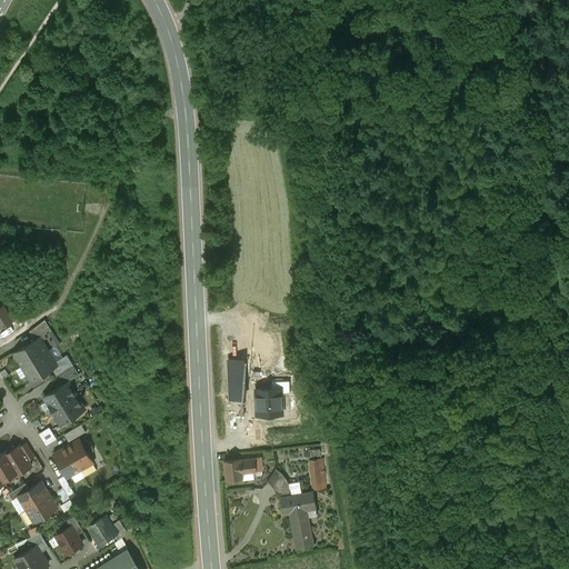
[(6,332),(18,327),(12,312),(3,316),(7,323),(2,325),(6,332)]
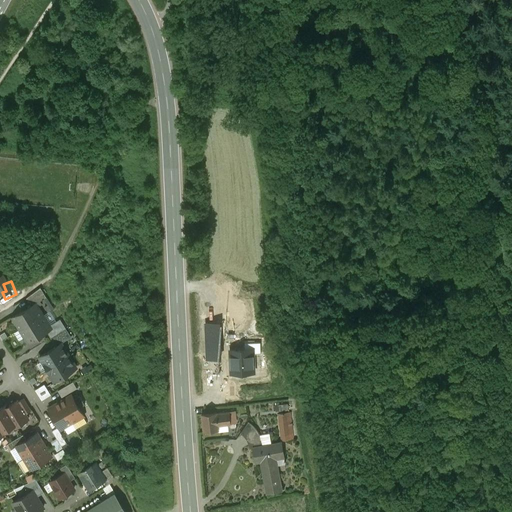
[(41,287),(26,298),(31,306),(35,303),(36,303),(47,297),(41,287)]
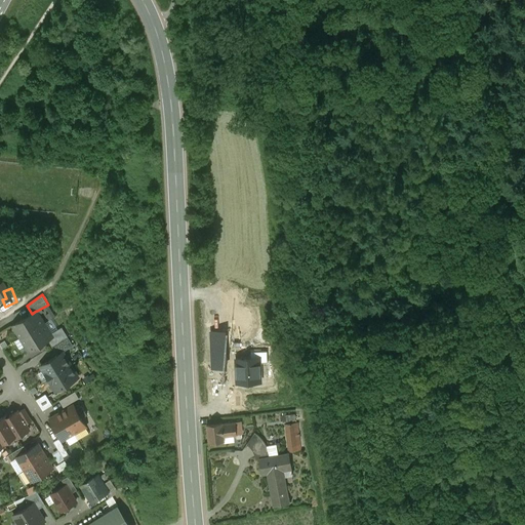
[(32,314),(13,325),(12,330),(17,331),(22,336),(21,336),(21,337),(44,323),(37,311),(36,311),(32,314)]
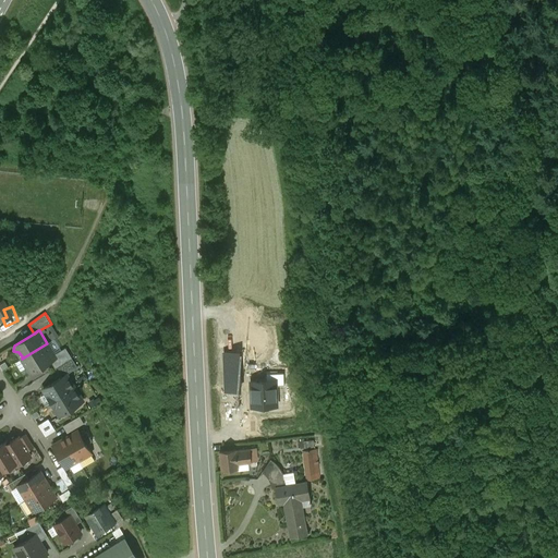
[(47,343),(22,359),(22,360),(23,359),(27,366),(26,372),(32,373),(51,361),(56,358),(53,354),(47,343)]
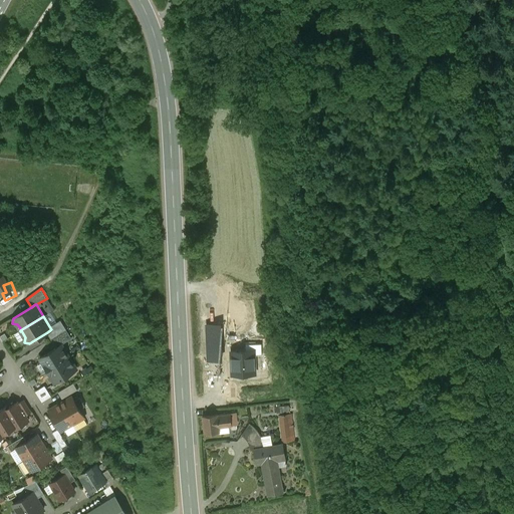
[(60,320),(49,326),(51,329),(47,332),(51,339),(66,329),(60,320)]
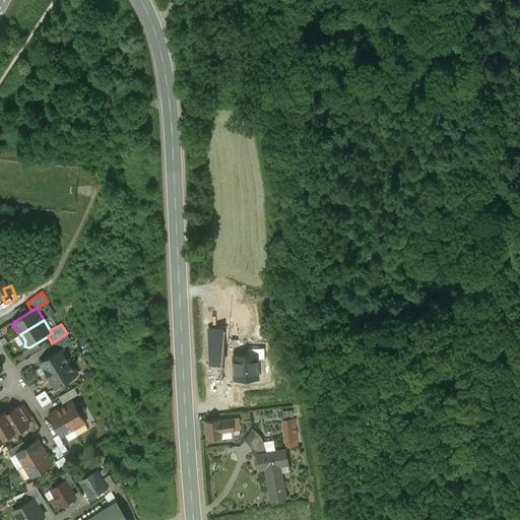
[(221,328),(208,328),(210,365),(223,364),(221,328)]
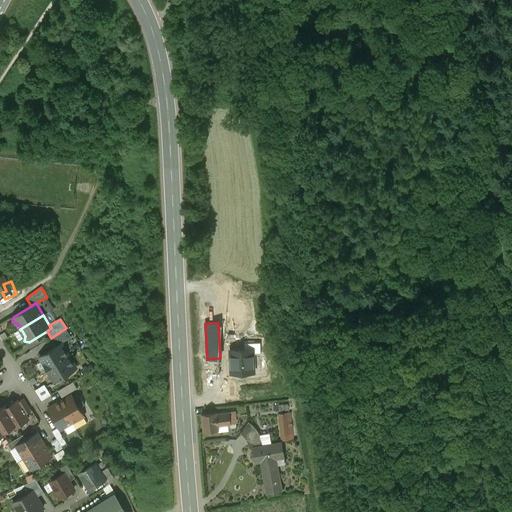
[(61,343),(40,356),(47,368),(69,355),(61,343)]
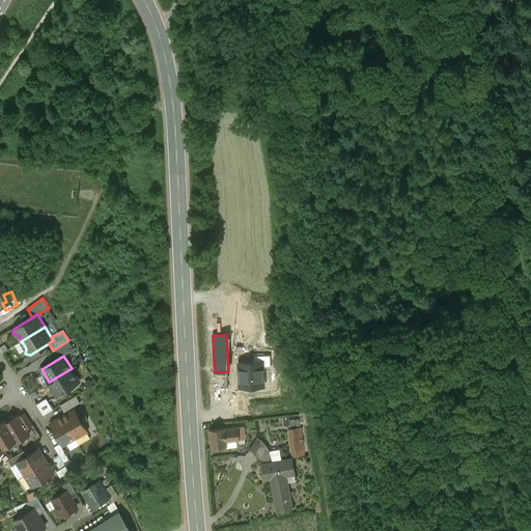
[(261,362),(239,364),(241,386),(263,385),(261,362)]
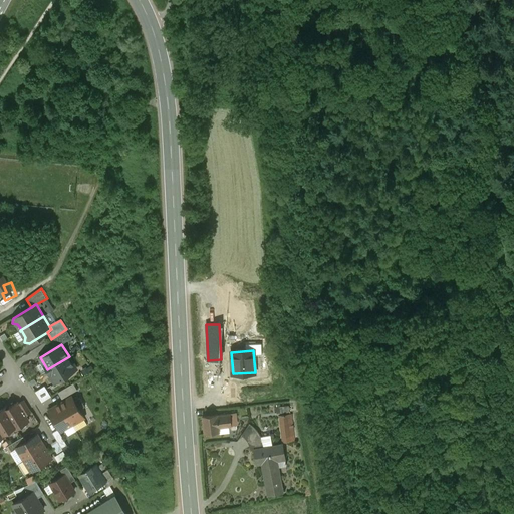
[(69,356),(47,369),(50,373),(49,374),(53,381),(55,381),(55,382),(76,369),(69,356)]
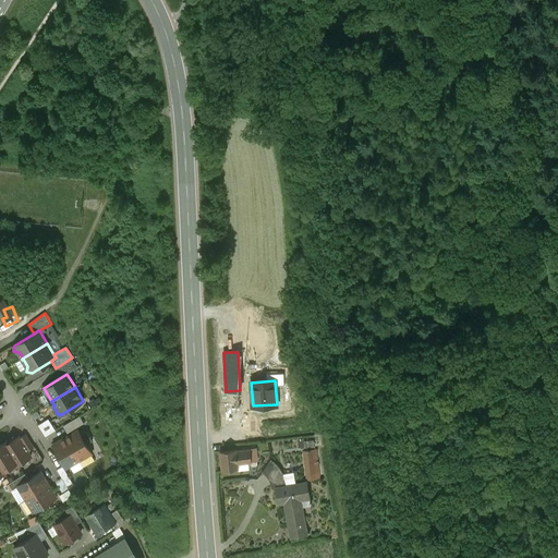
[(80,415),(63,425),(68,433),(84,423),(80,415)]
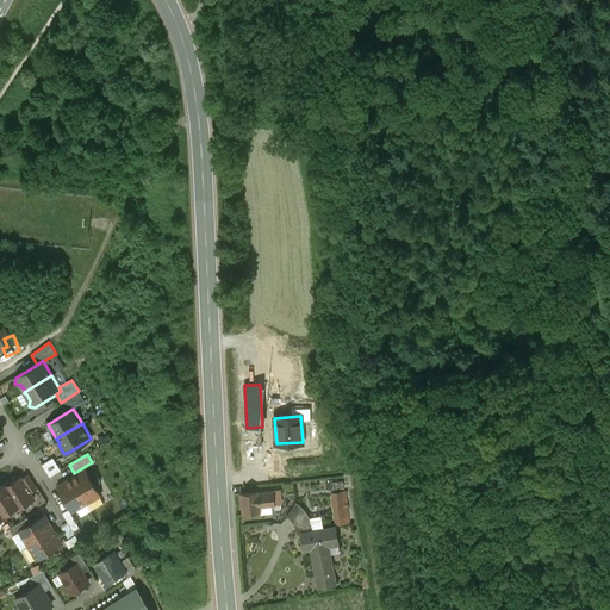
[(50,475),(62,470),(55,456),(43,462),(50,475)]
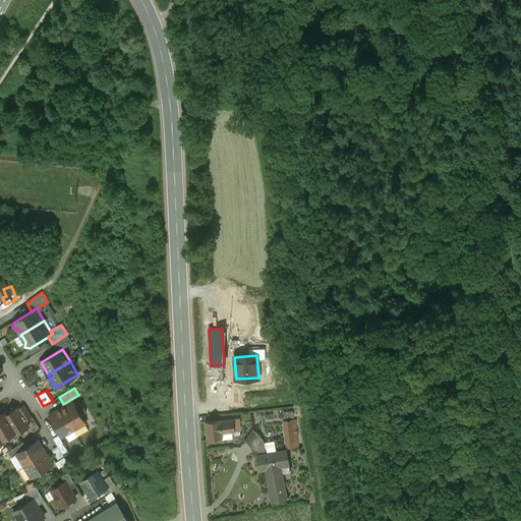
[(85,422),(73,402),(61,409),(73,429),(85,422)]
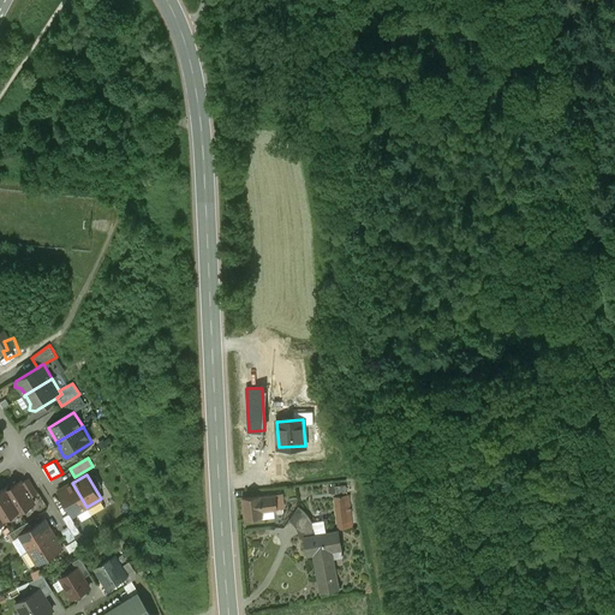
[(37,493),(29,478),(22,483),(30,496),(37,493)]
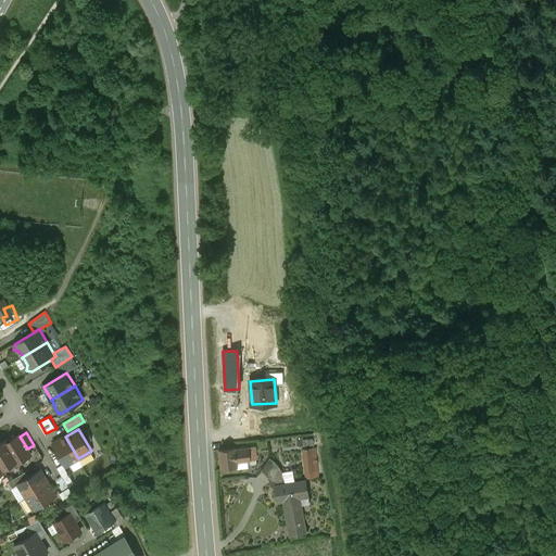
[(9,439),(0,443),(0,477),(2,478),(3,471),(5,470),(4,469),(17,460),(19,463),(32,454),(27,449),(20,437),(19,434),(10,440),(9,439)]
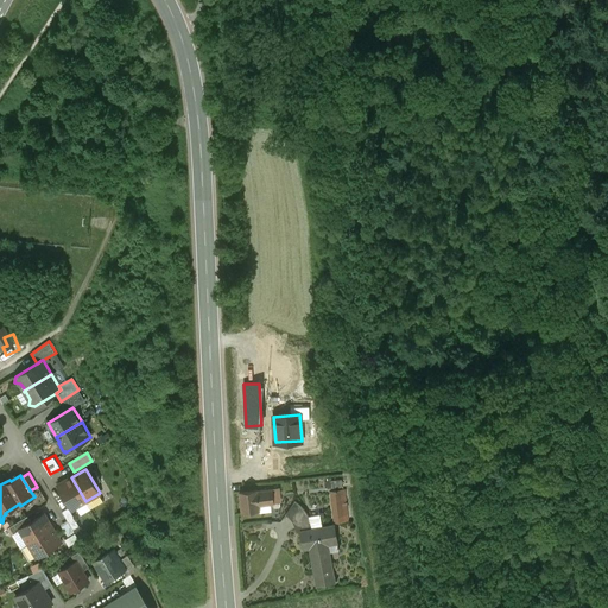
[(71,477),(58,485),(73,510),(86,501),(71,477)]
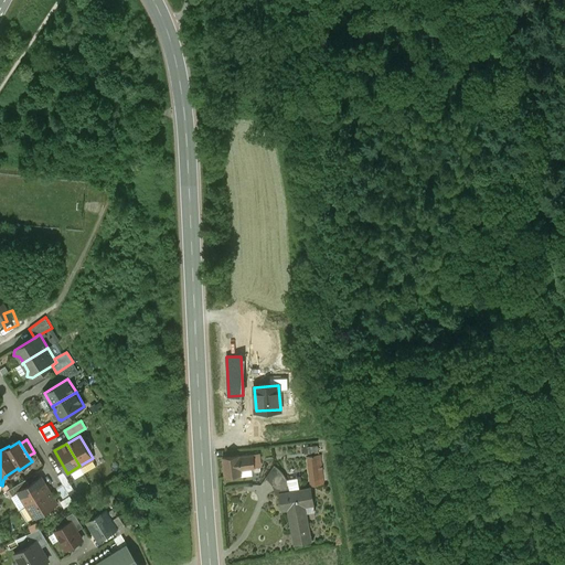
[(240,455),(222,457),(225,476),(242,473),(241,469),(255,468),(253,454),(240,455)]
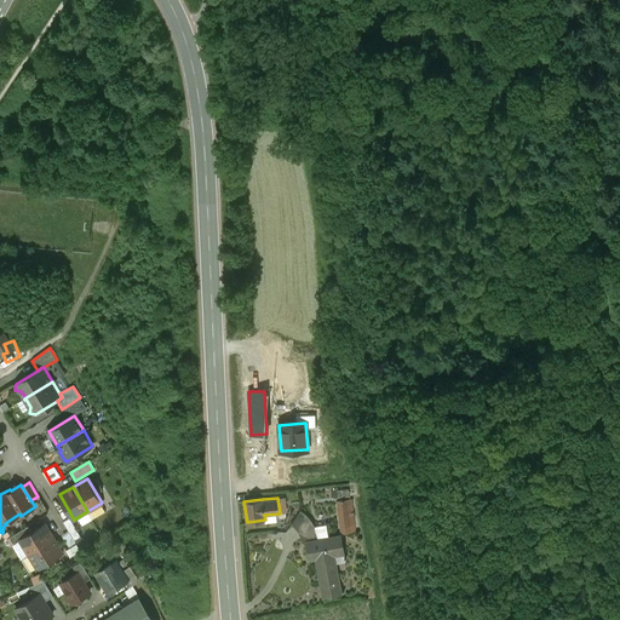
[(351,499),(338,500),(342,533),(356,530),(351,499)]
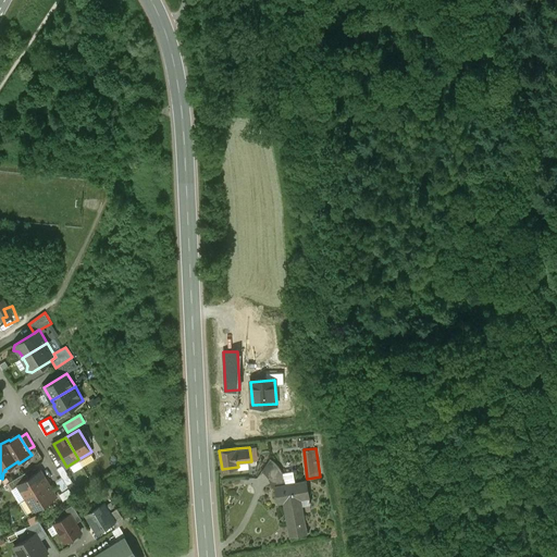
[(271,459),(262,471),(264,472),(267,474),(269,477),(270,480),(271,482),(272,484),(275,484),(286,482),(285,478),(284,473),(282,471),(281,468),(277,465),(275,462),(273,460),(271,459)]
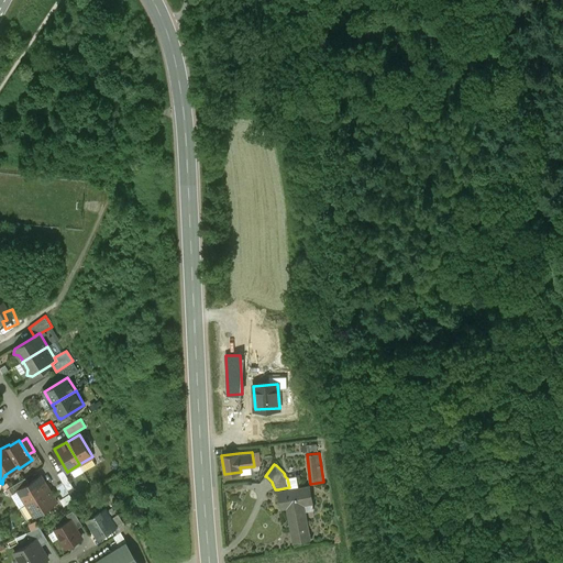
[(74,487),(64,470),(57,473),(68,490),(74,487)]
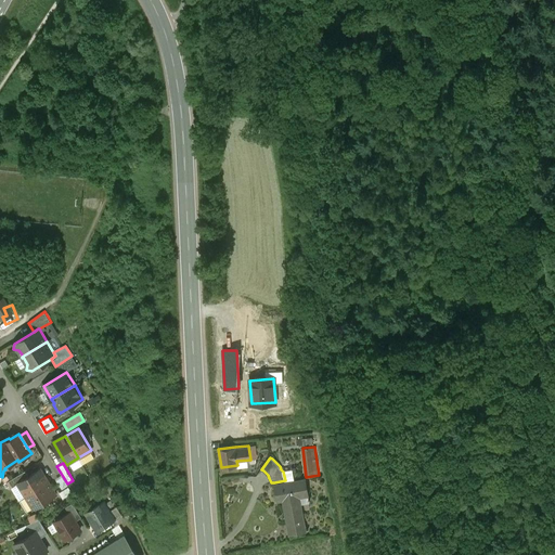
[(28,476),(18,482),(18,483),(26,495),(48,481),(40,469),(28,476)]
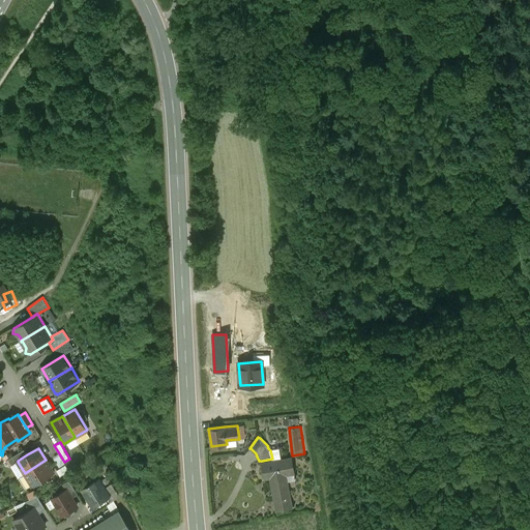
[(24,449),(8,459),(12,465),(18,462),(18,461),(27,454),(24,449)]
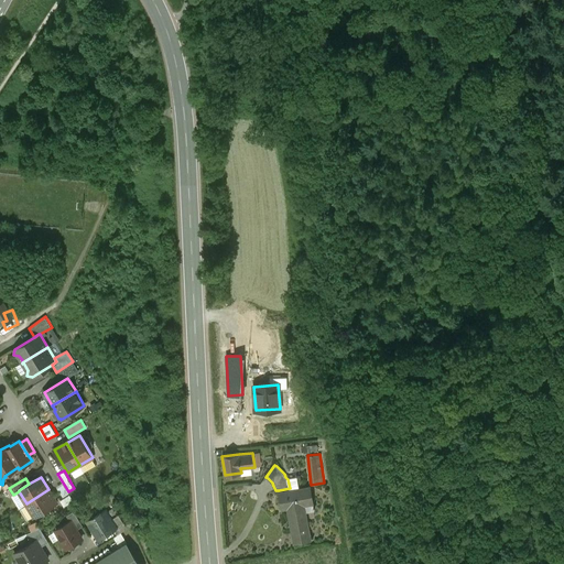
[(290,488),(279,490),(282,508),(289,507),(295,542),(310,539),(305,511),(314,510),(311,487),(291,490),(290,488)]
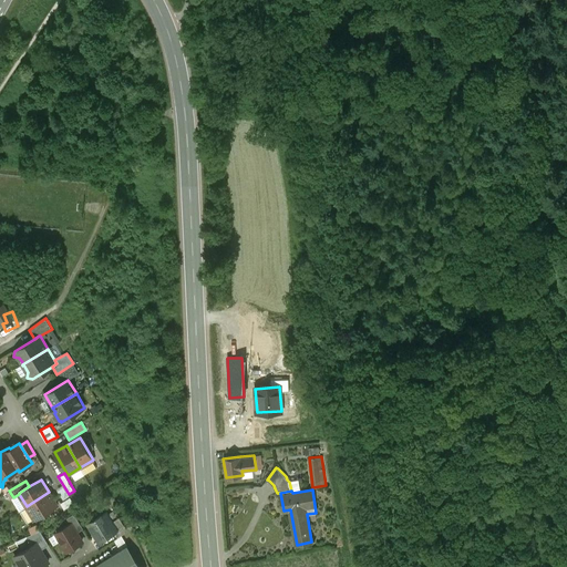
[(49,492),(27,506),(34,519),(58,505),(49,492)]
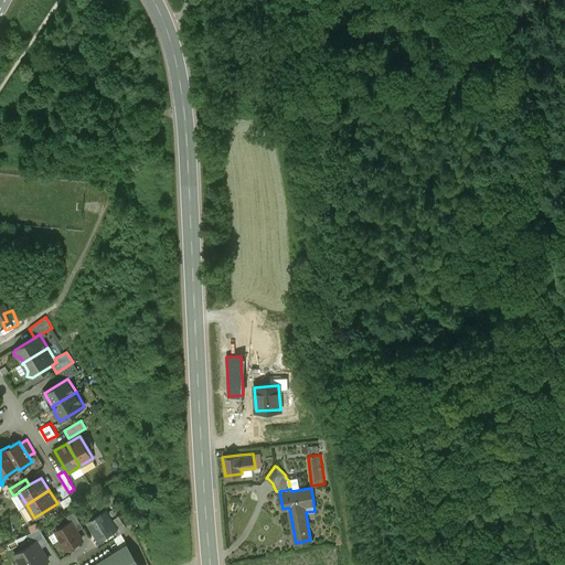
[(70,494),(61,501),(64,507),(74,501),(70,494)]
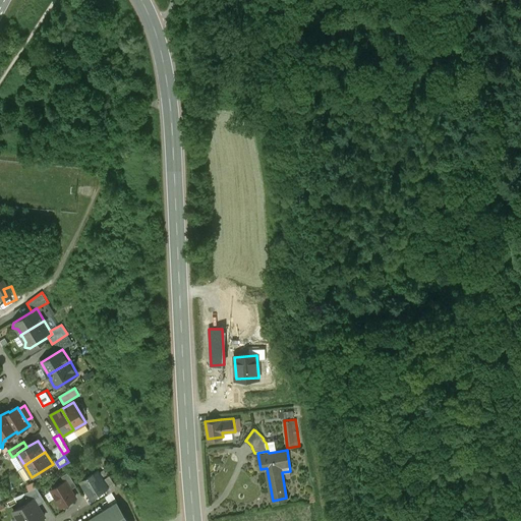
[(97,471),(80,481),(91,498),(107,487),(97,471)]
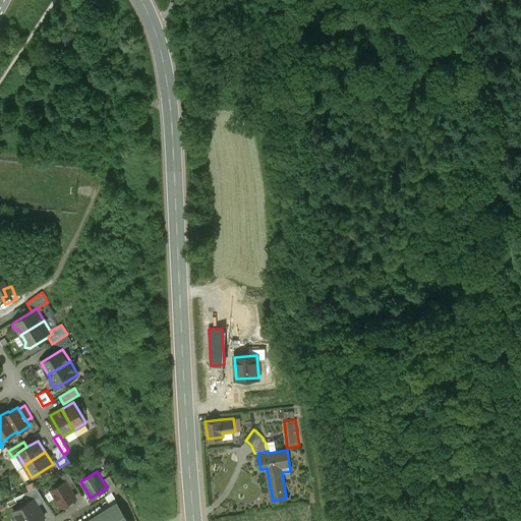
[(68,472),(62,475),(65,481),(71,477),(68,472)]
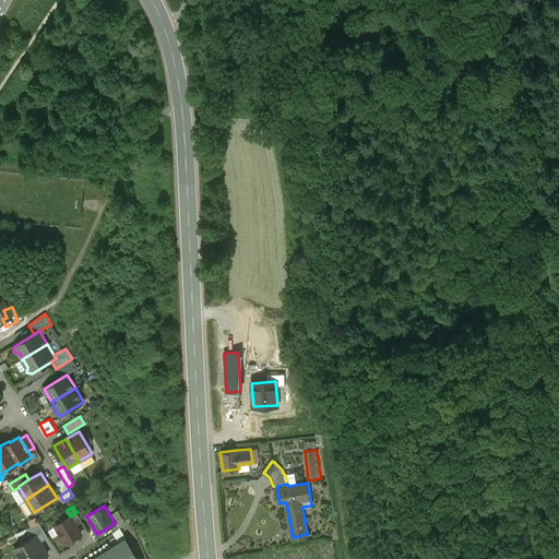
[(76,512),(70,516),(75,525),(82,521),(76,512)]
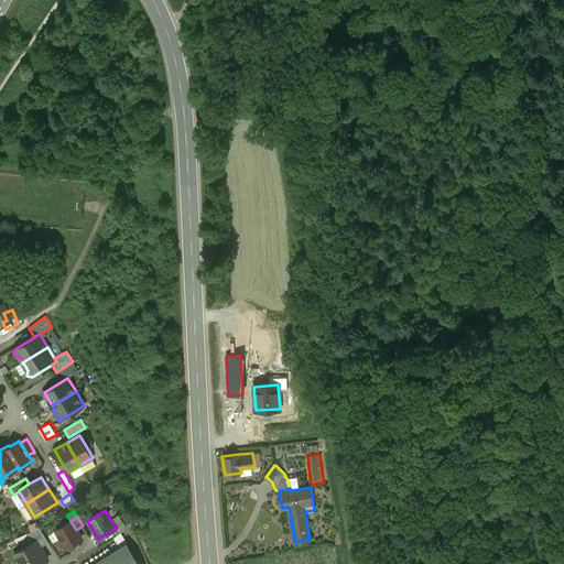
[(71,521),(56,530),(60,535),(58,535),(63,543),(64,543),(67,548),(82,539),(76,530),(71,521)]
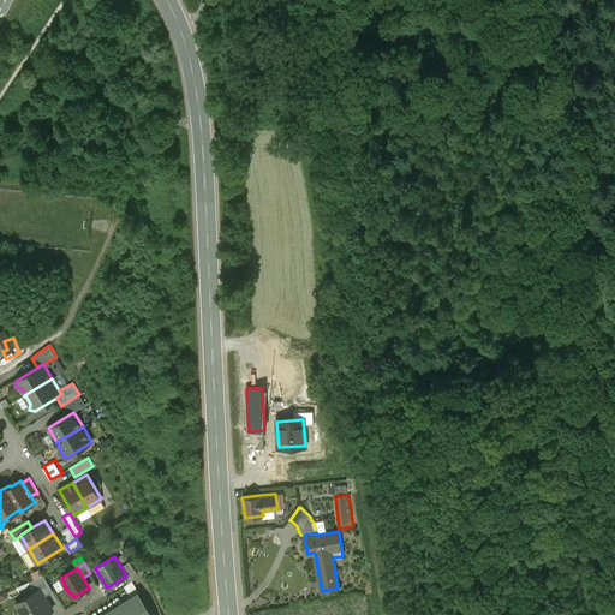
[(43,575),(29,581),(35,591),(40,589),(45,597),(53,591),(43,575)]
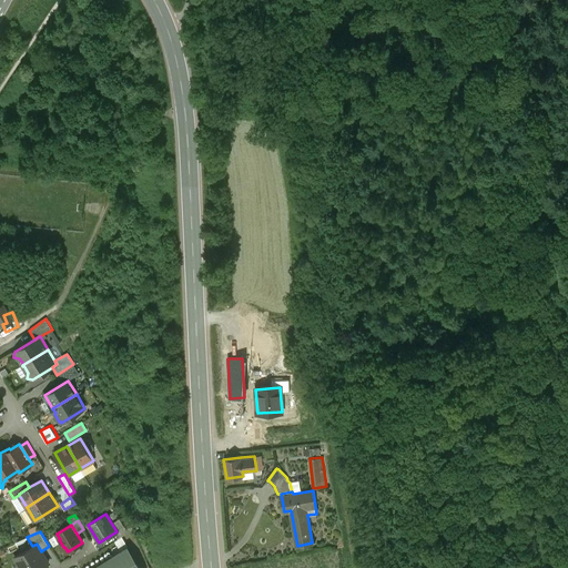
[(32,546),(14,557),(21,567),(40,567),(49,564),(41,551),(37,544),(32,546)]
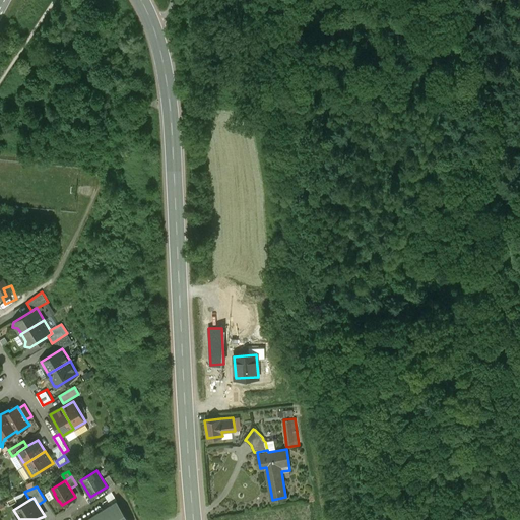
[(129,519),(117,500),(84,519),(129,519)]
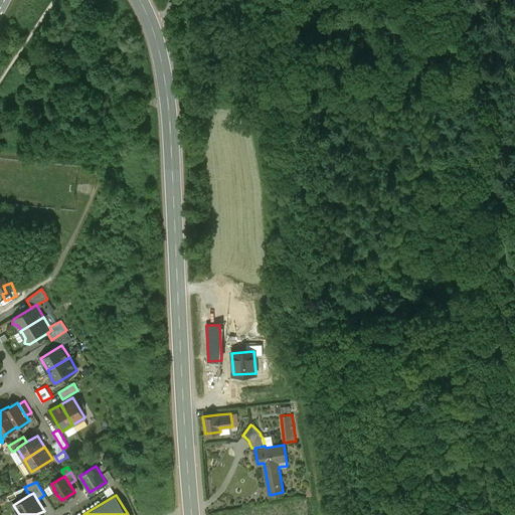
All buildings are outlined.
